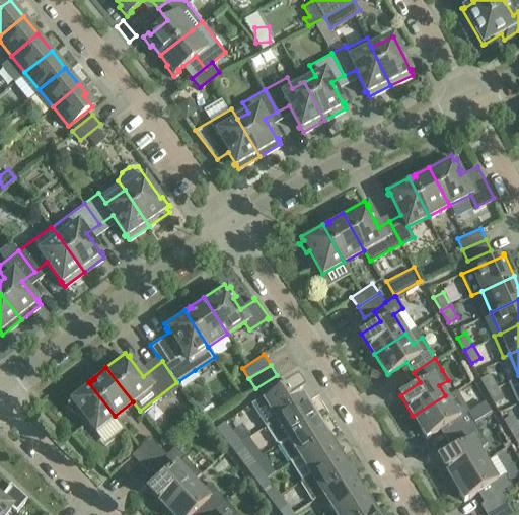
[(479,378),(488,390),(496,385),(489,373),(479,378)]
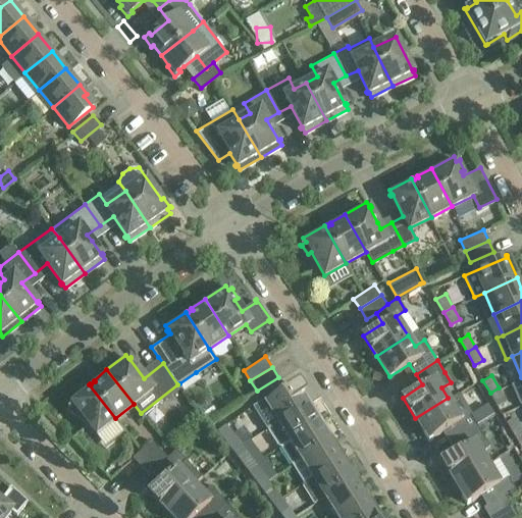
[(265,401),(277,420),(307,402),(295,382),(265,401)]
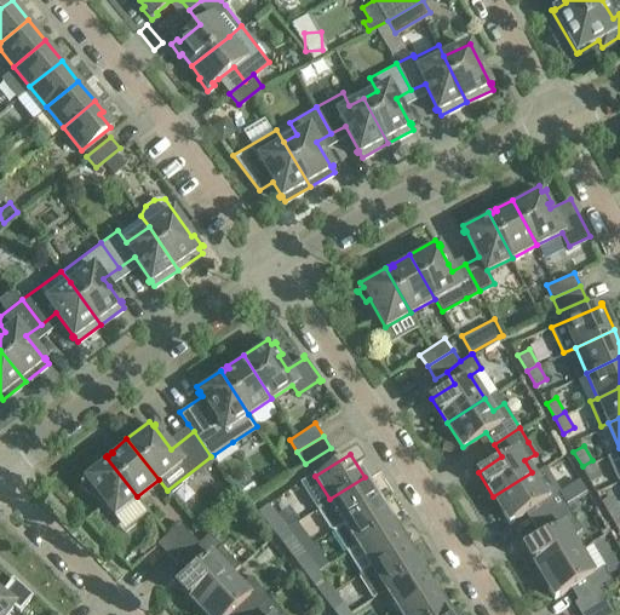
[(86,478),(80,483),(81,484),(91,492),(95,489),(125,528),(148,510),(137,496),(105,457),(82,475),(86,478)]
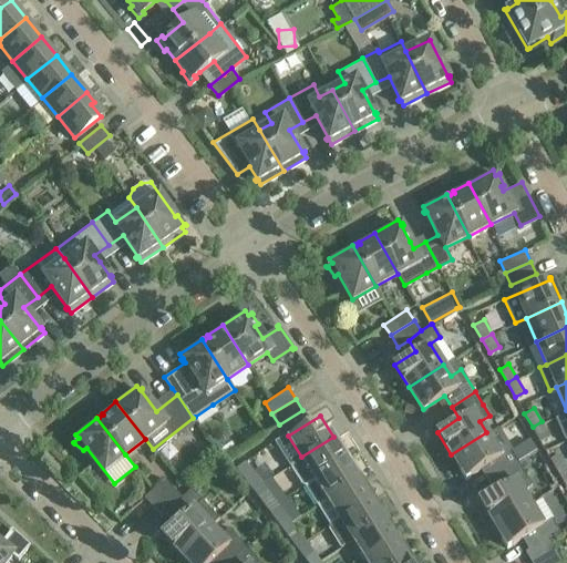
[(542,421),(533,427),(540,441),(549,436),(542,421)]
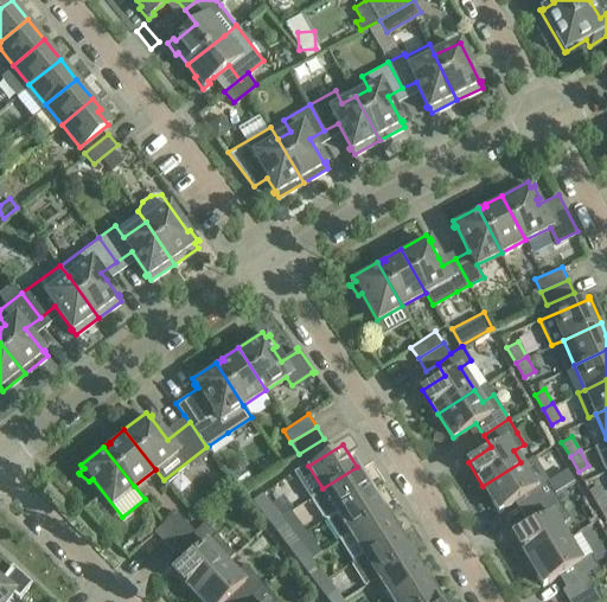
[(529,507),(555,492),(547,479),(535,485),(521,462),(483,486),(498,510),(522,495),(529,507)]
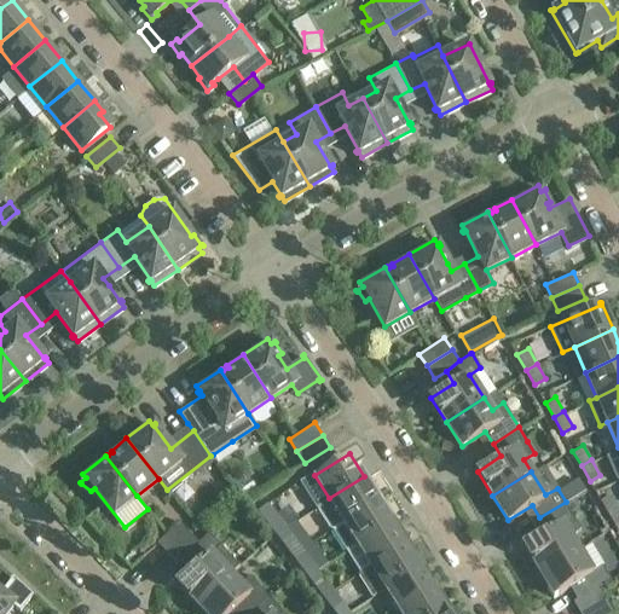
[(330,528),(342,520),(377,498),(364,476),(329,498),(317,505),(330,528)]
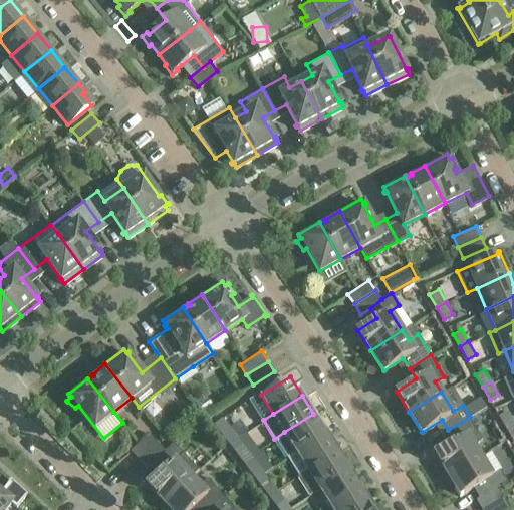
[(217,409),(210,398),(196,408),(204,419),(217,409)]
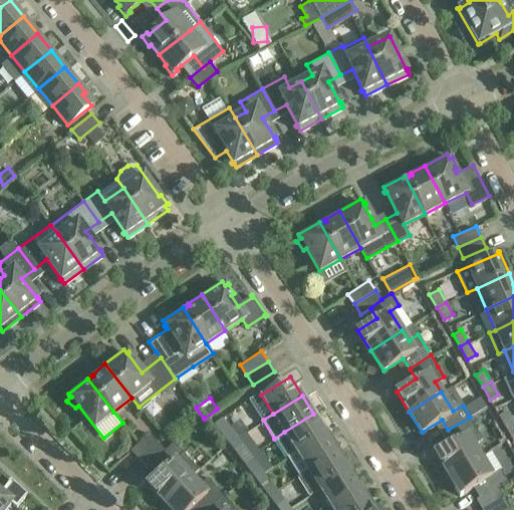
[(498,415),(505,427),(513,421),(507,410),(498,415)]
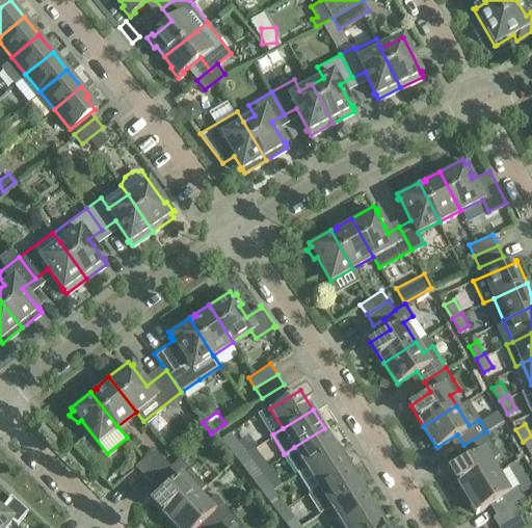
[(307,467),(337,447),(324,428),(294,447),(307,467)]
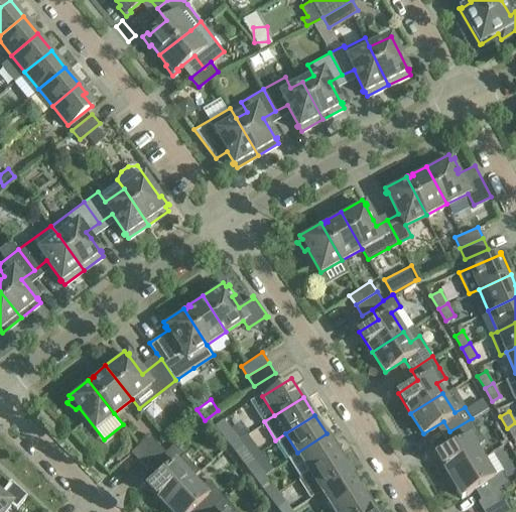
[(448,475),(481,456),(475,444),(484,439),(472,418),(449,431),(457,442),(436,455),(448,475)]
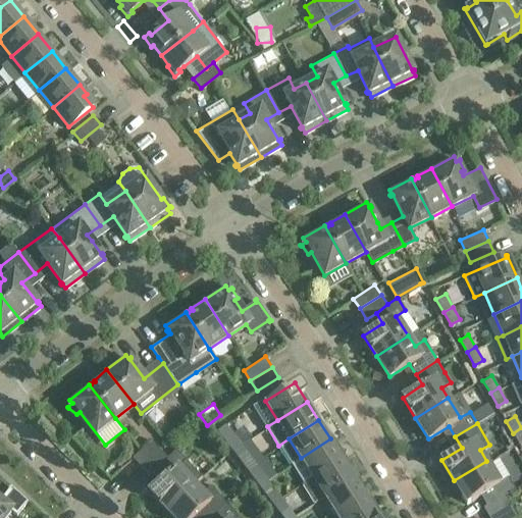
[(521,427),(513,433),(521,447),(521,445),(521,427)]
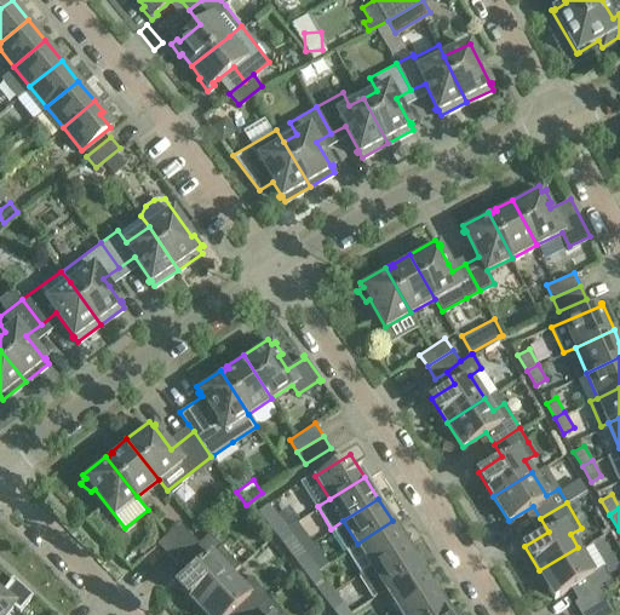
[(267,521),(276,534),(286,527),(276,513),(267,521)]
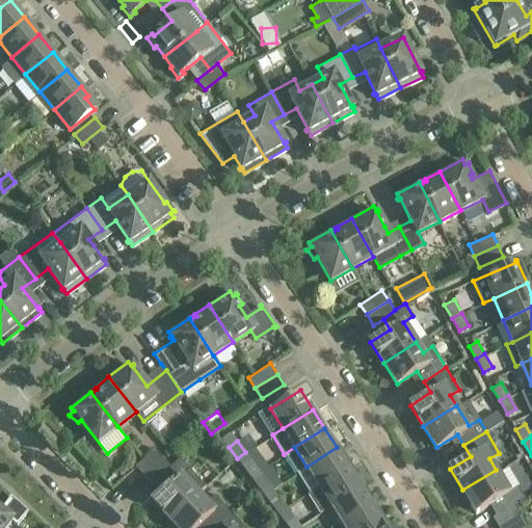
[(135,465),(143,474),(162,456),(154,447),(135,465)]
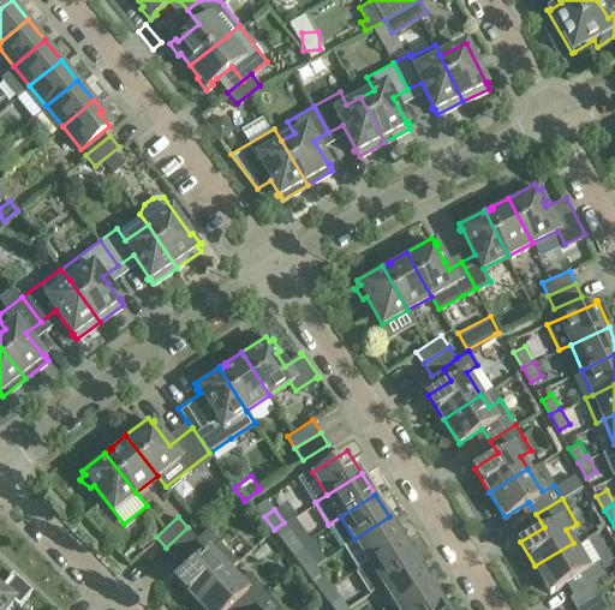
[(389,516),(354,539),(369,561),(402,539),(389,516)]
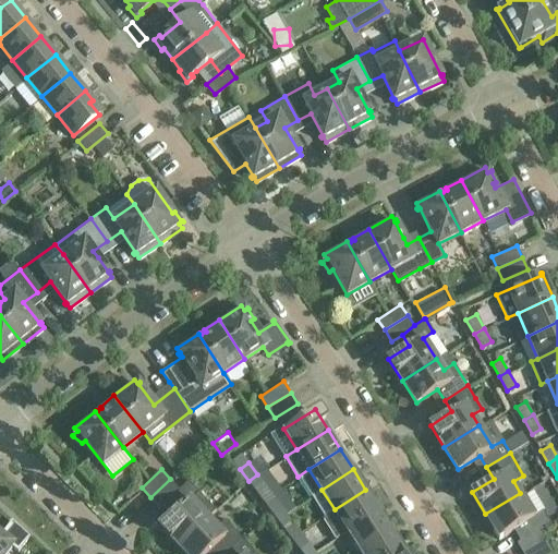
[(150,497),(159,507),(168,498),(179,488),(170,479),(150,497)]
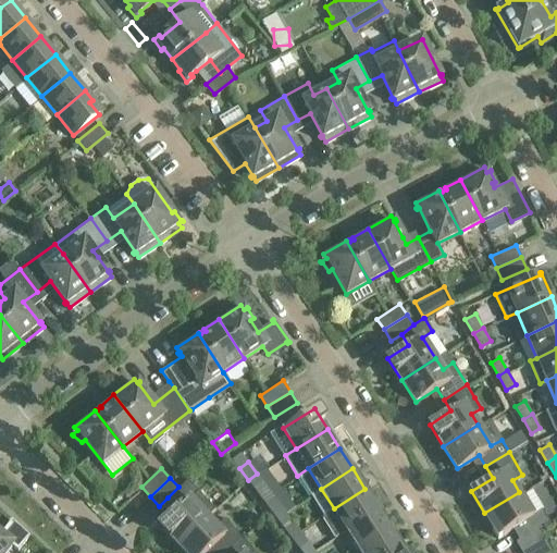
[(176,543),(207,515),(215,507),(187,478),(178,487),(168,498),(177,507),(159,525),(176,543)]
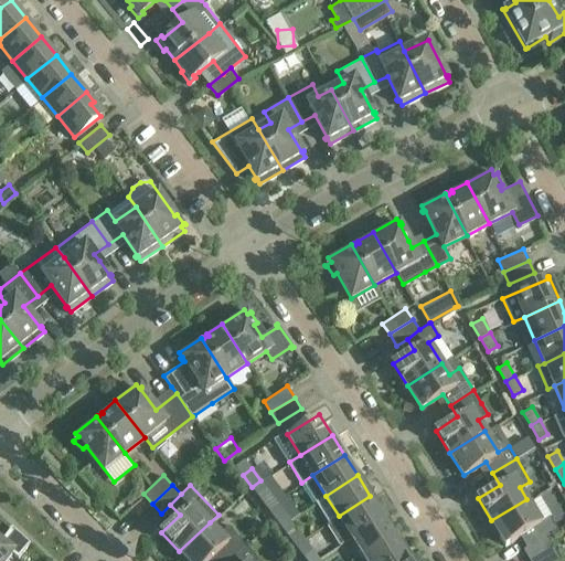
[(258,495),(266,506),(276,499),(267,487),(258,495)]
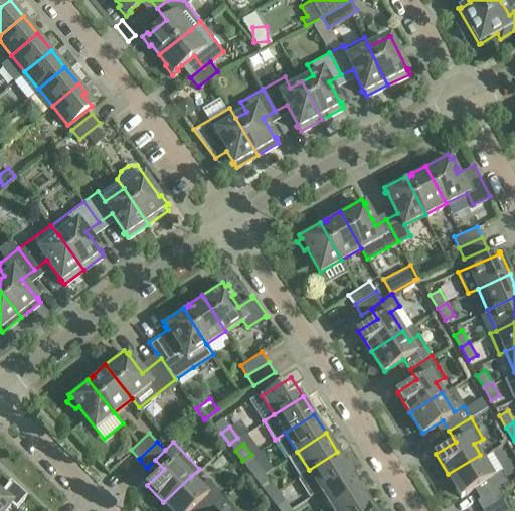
[(320,488),(349,470),(337,452),(309,470),(298,477),(309,495),(320,488)]
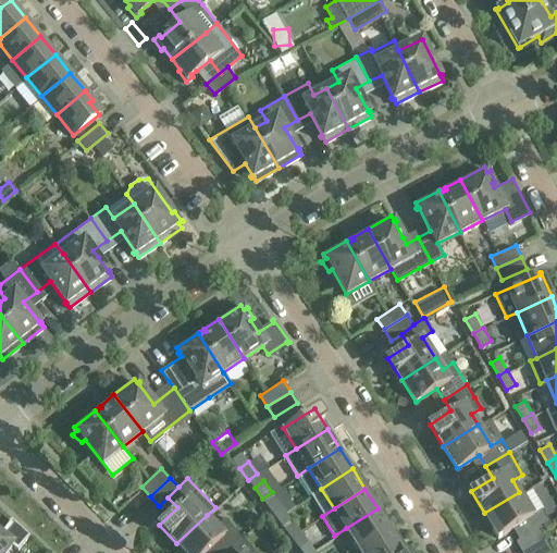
[(272,492),(262,499),(271,510),(281,503),(272,492)]
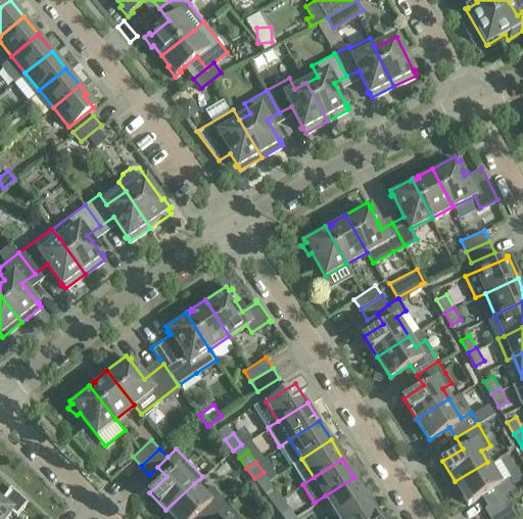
[(487,490),(494,501),(507,493),(516,488),(509,476),(500,481),(487,462),(455,481),(467,503),(487,490)]
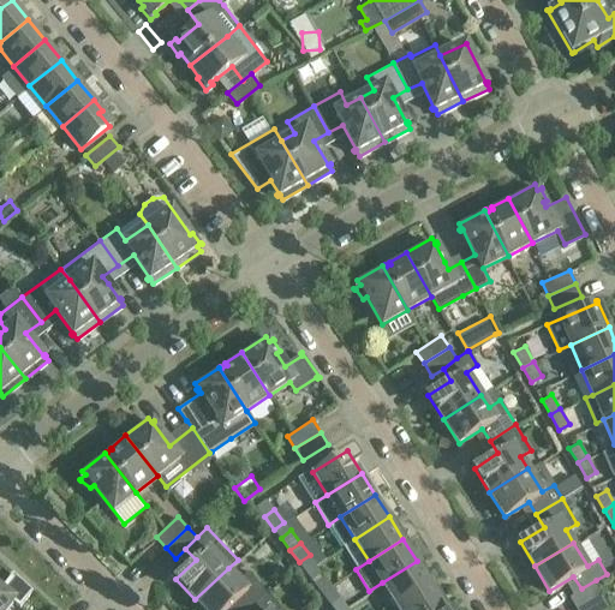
[(382,582),(396,604),(430,582),(417,561),(382,582)]
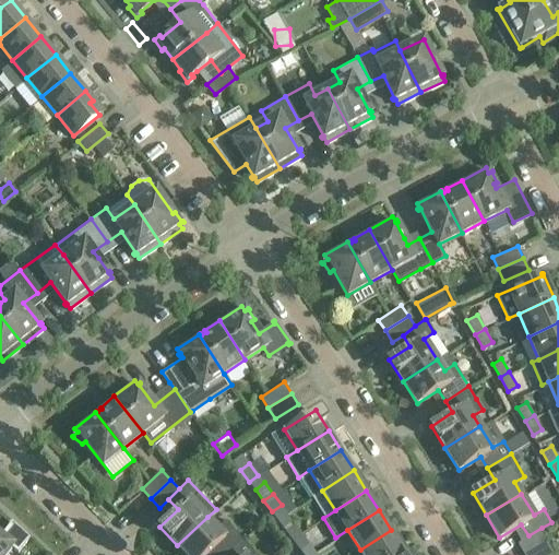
[(204,554),(213,547),(221,554),(224,554),(242,538),(225,519),(216,527),(207,517),(177,545),(186,554),(204,554)]
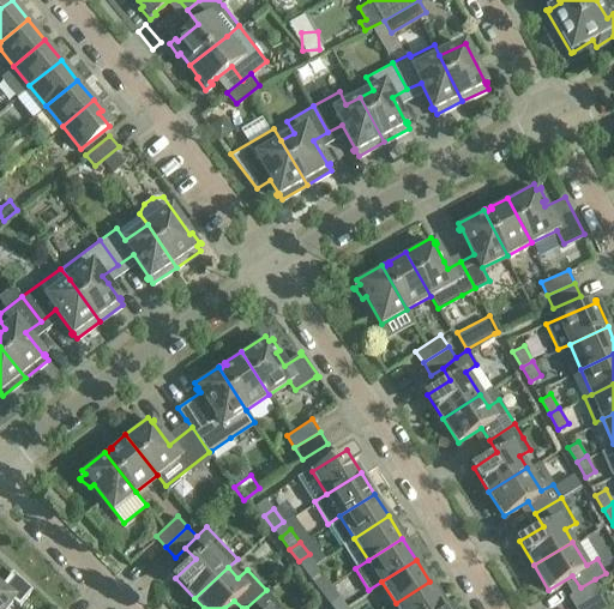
[(0,608),(5,608),(13,598),(19,604),(32,590),(13,571),(1,586),(0,585),(0,608)]
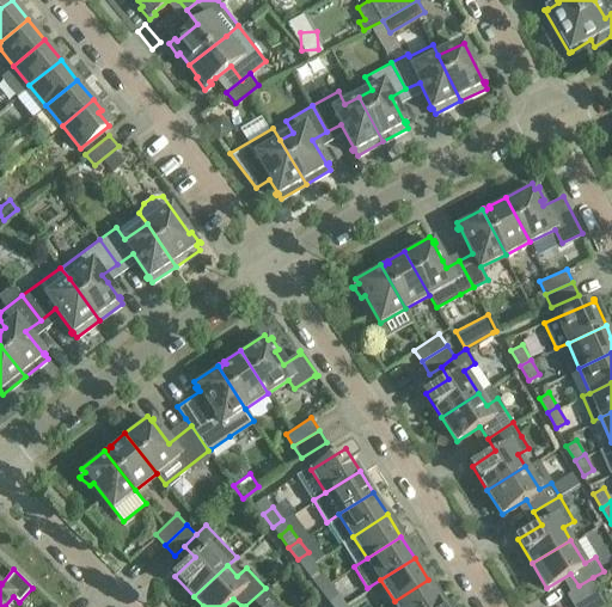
[(311,576),(319,589),(330,581),(319,569),(311,576)]
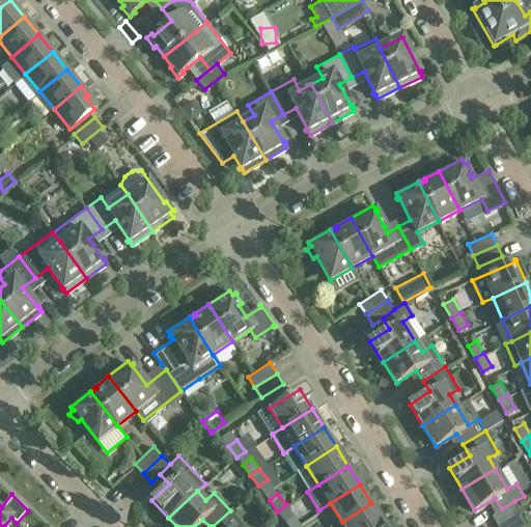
[(502,508),(492,515),(498,525),(521,511),(514,501),(502,508)]
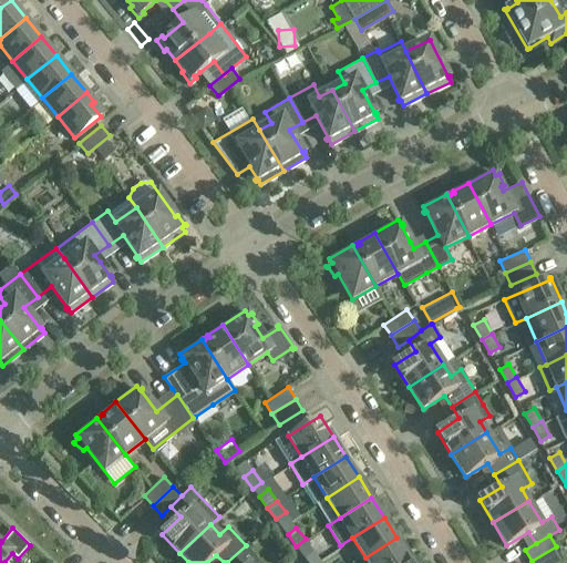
[(368,562),(401,562),(410,559),(397,538),(366,558),(368,562)]
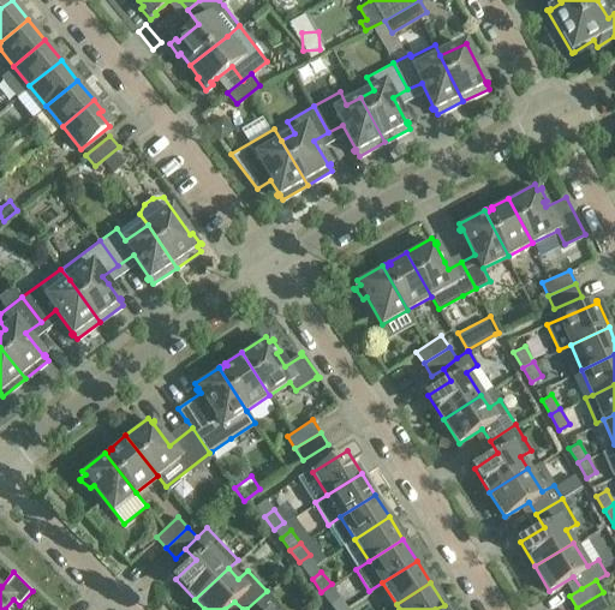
[(332,584),(321,592),(330,604),(341,596),(332,584)]
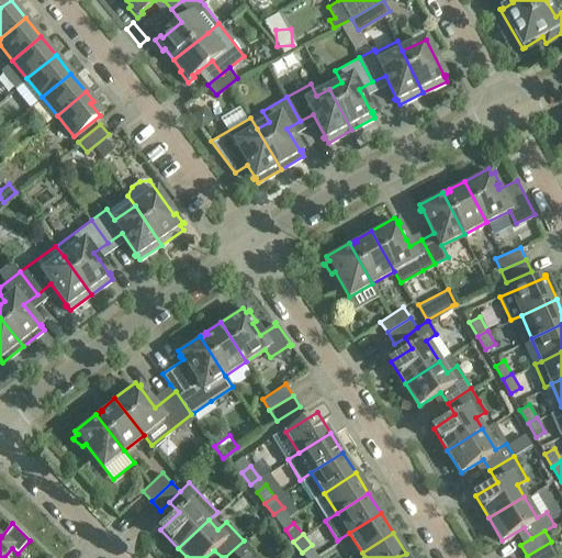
[(260,557),(244,540),(225,557),(260,557)]
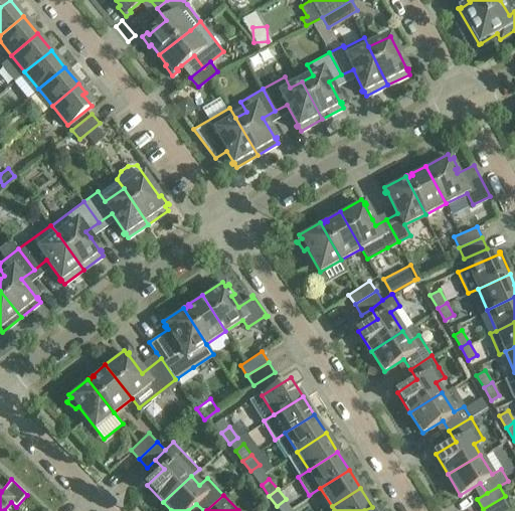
[(503,510),(511,507),(505,496),(483,509),(484,510),(503,510)]
